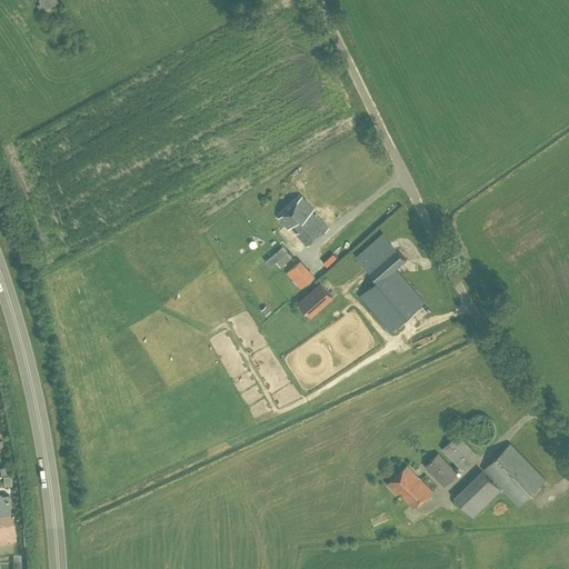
[(47,13),(59,3),(57,0),(38,0),(38,1),(39,3),(36,6),(39,10),(36,12),(40,18),(47,12),(47,13)]
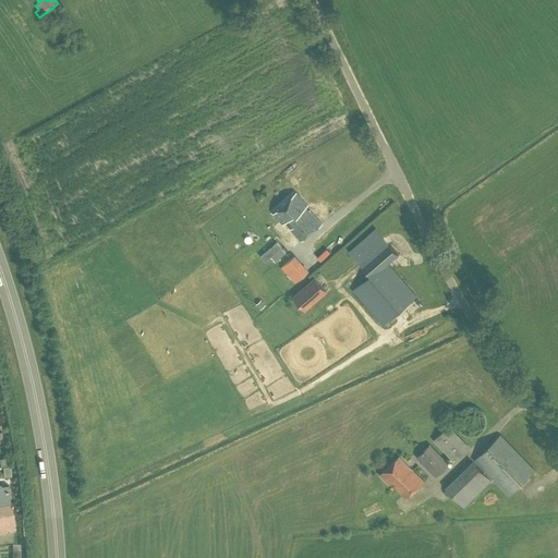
[(296,193),(274,214),(280,222),(283,225),(284,223),(289,227),(310,207),(307,205),(296,193)]
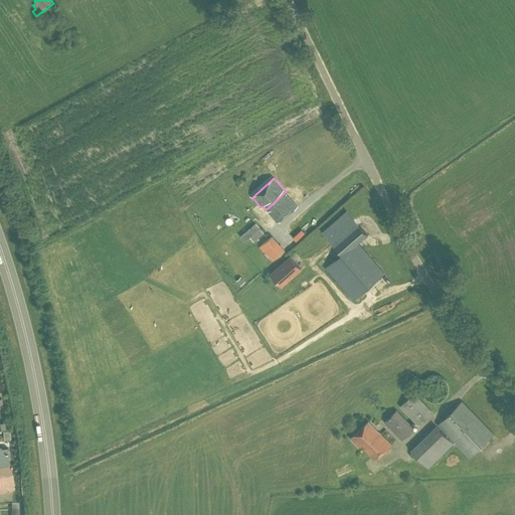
[(286,191),(267,209),(269,212),(278,222),(297,206),(288,196),(289,195),(286,191)]
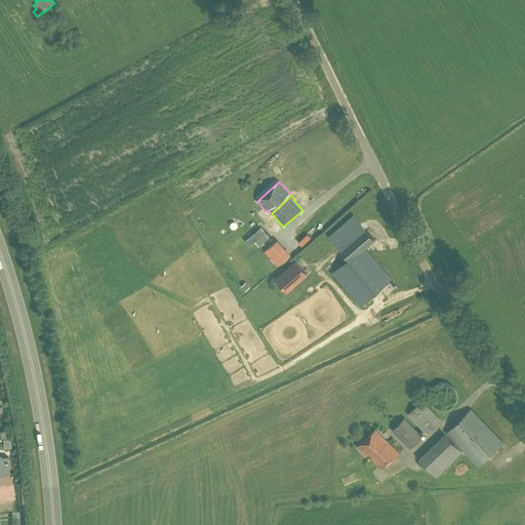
[(361,306),(392,279),(364,248),(374,239),(354,215),(328,237),(348,259),(332,273),(361,306)]
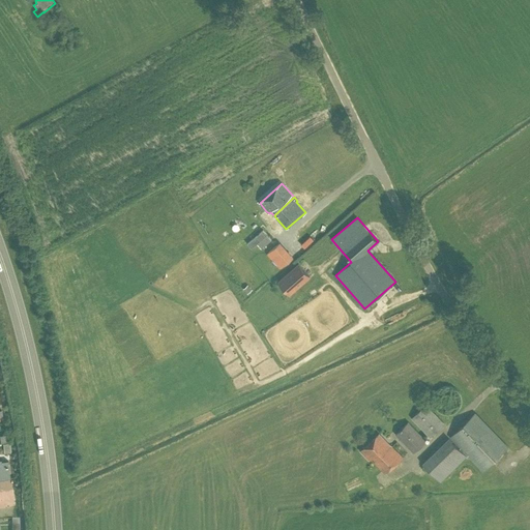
[(281,239),(268,251),(282,266),(295,255),(281,239)]
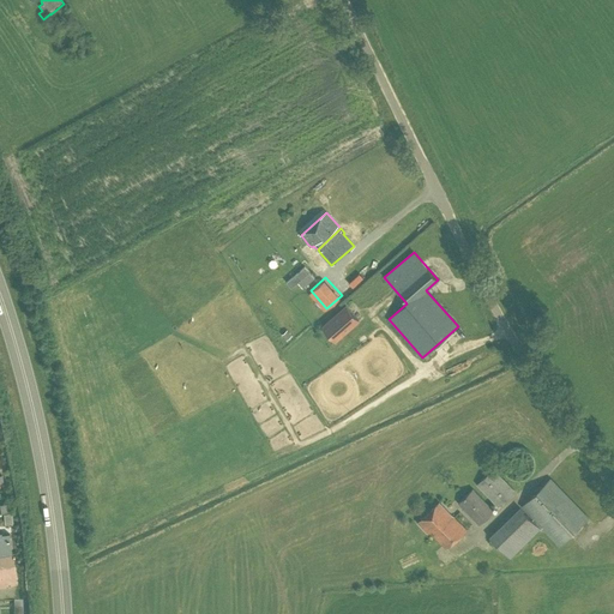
[(438,282),(431,288),(435,294),(443,288),(438,282)]
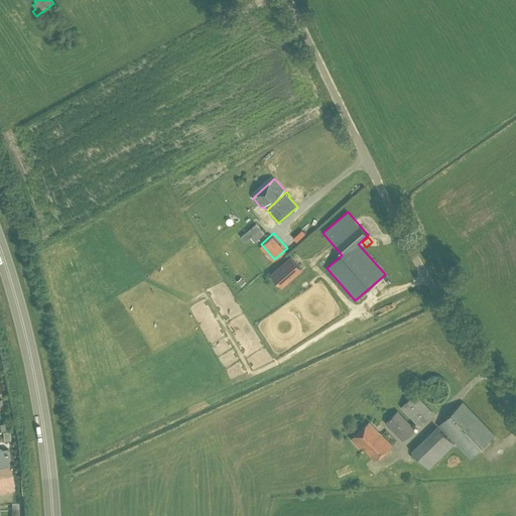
[(270,275),(280,287),(301,269),(290,257),(270,275)]
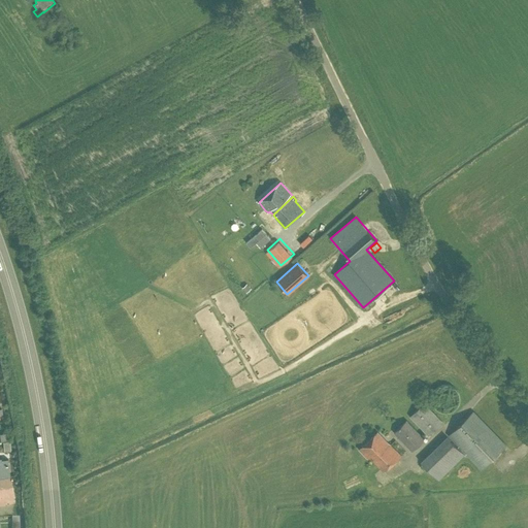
[(428,435),(442,422),(424,403),(410,417),(428,435)]
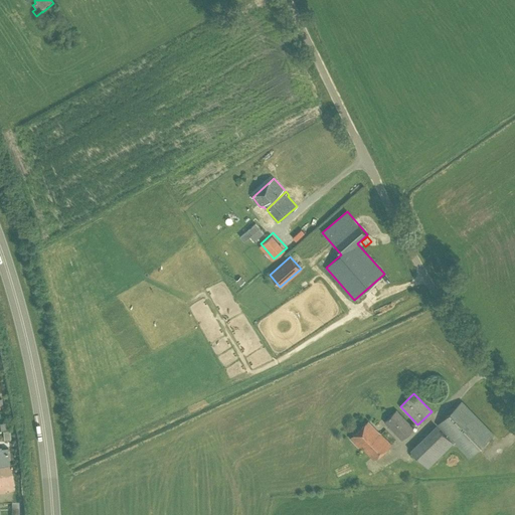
[(469,458),(493,435),(462,402),(438,425),(448,436),(446,437),(437,426),(411,451),(428,468),(453,444),(454,445),(455,443),(469,458)]
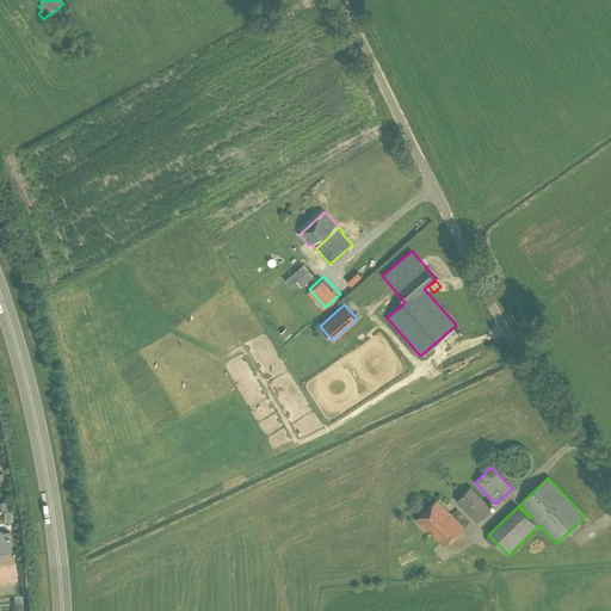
[(477,523),(492,508),(470,487),(456,501),(477,523)]
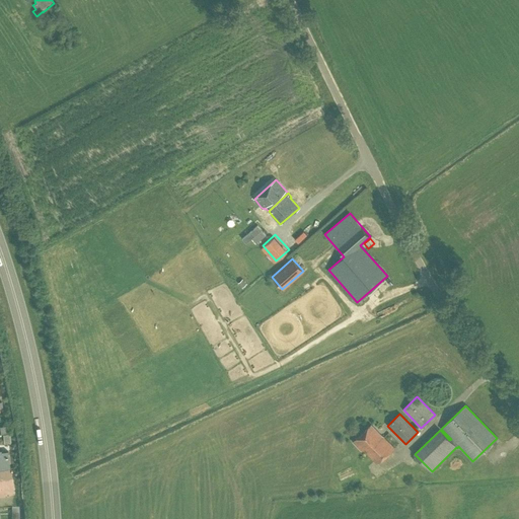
[(377,464),(394,449),(371,425),(353,442),(361,452),(363,450),(377,464)]
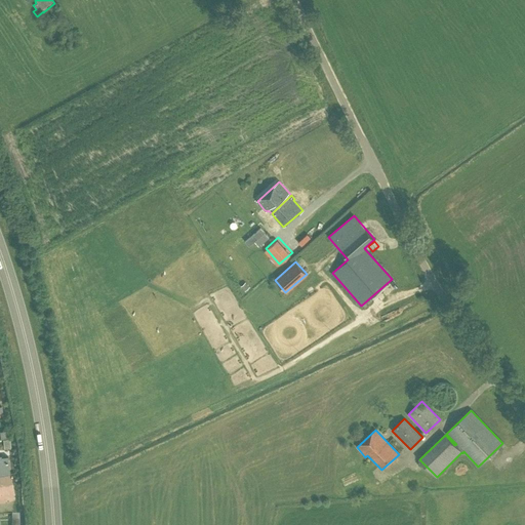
[(1,456),(0,455),(0,475),(10,475),(8,456),(7,456),(7,458),(1,459),(1,457),(1,456)]
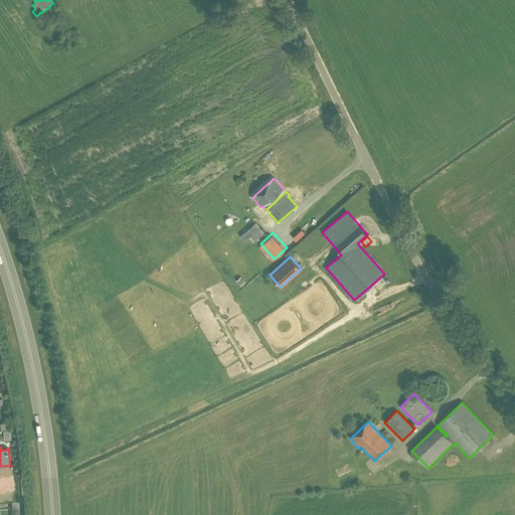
[(339,476),(354,473),(352,465),(337,467),(339,476)]
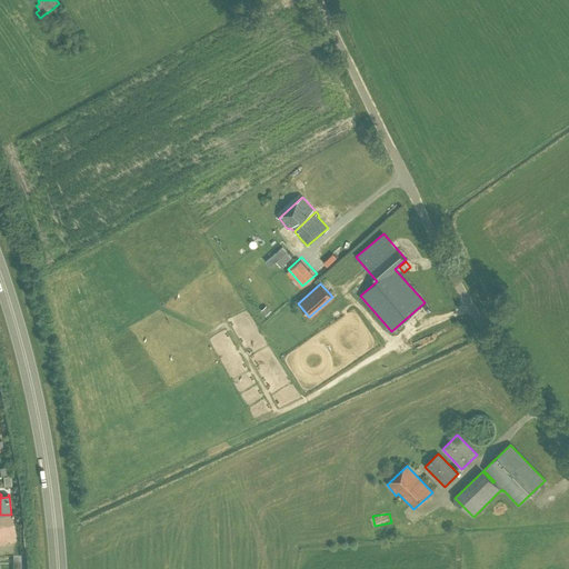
[(405,521),(395,527),(397,532),(407,528),(405,521)]
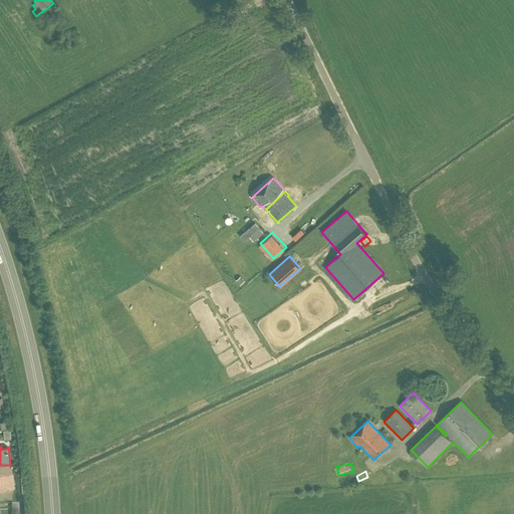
[(354,477),(345,482),(347,486),(356,482),(354,477)]
